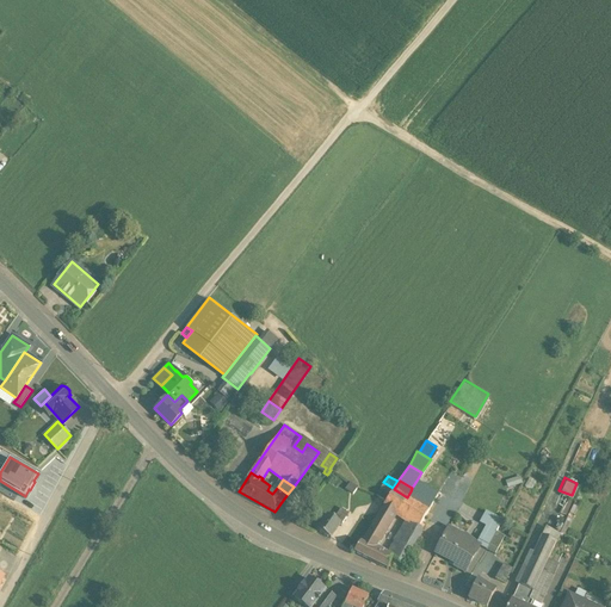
[(439,494),(417,481),(412,488),(411,491),(425,501),(421,507),(429,512),(432,505),(439,494)]
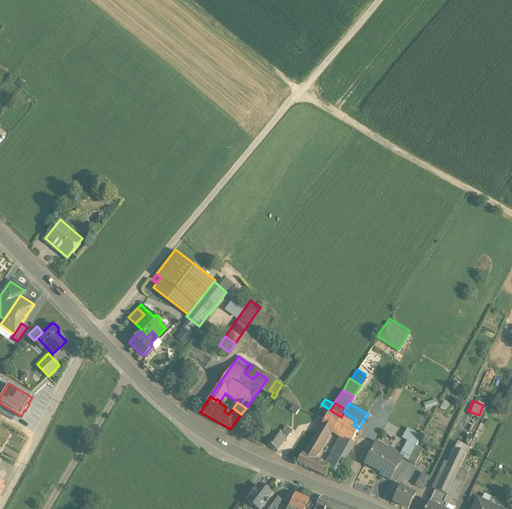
[(292,404),(289,409),(295,413),(299,408),(292,404)]
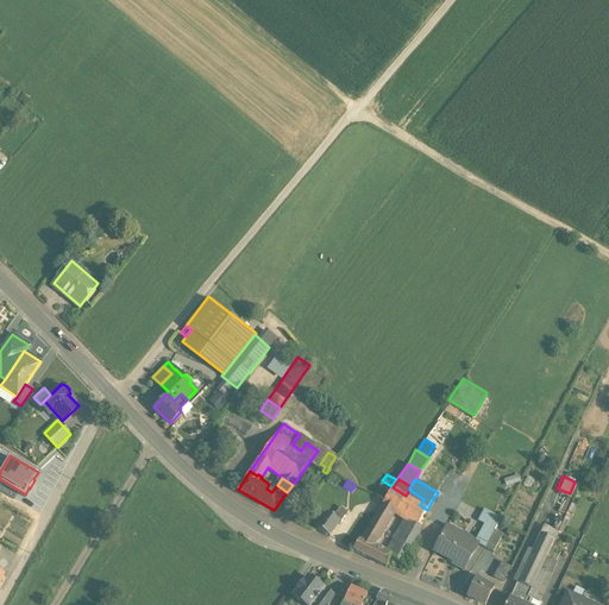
[(391,486),(382,480),(375,492),(385,499),(393,487),(391,486)]
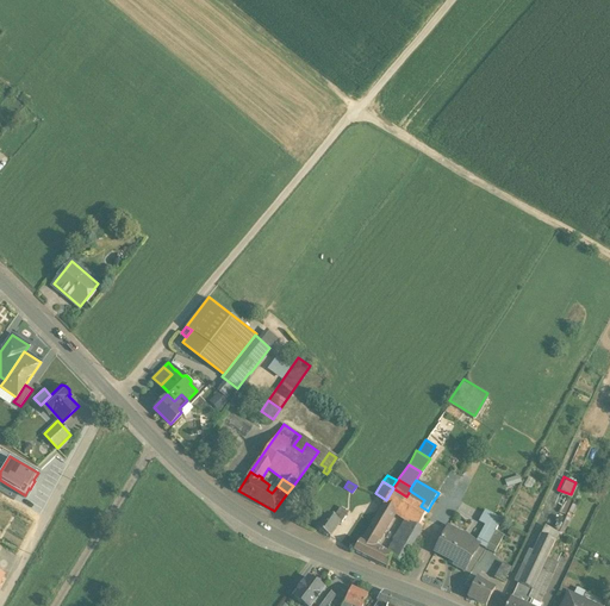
[(393,488),(386,500),(383,505),(384,505),(394,512),(405,518),(417,526),(419,523),(428,511),(421,506),(424,500),(410,491),(406,497),(393,488)]
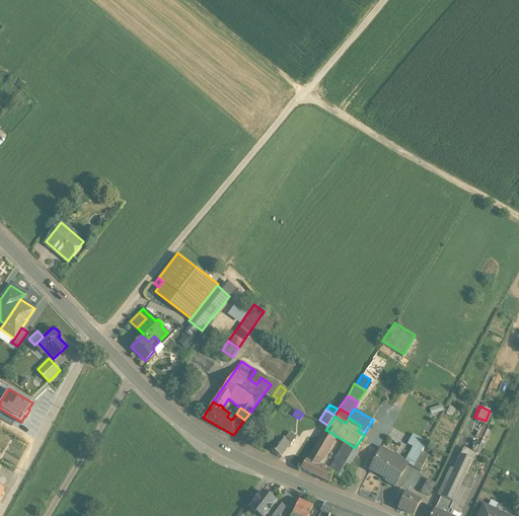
[(326,430),(318,442),(328,448),(336,436),(326,430)]
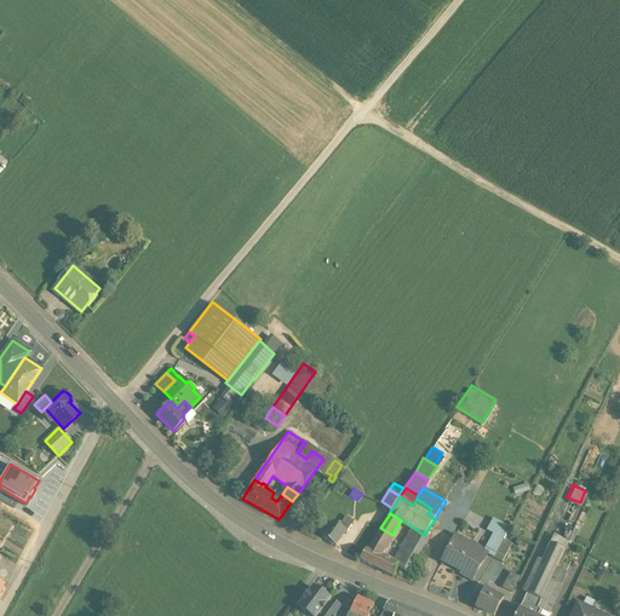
[(332,522),(322,537),(334,546),(345,530),(346,531),(352,522),(350,519),(345,517),(338,527),(332,522)]
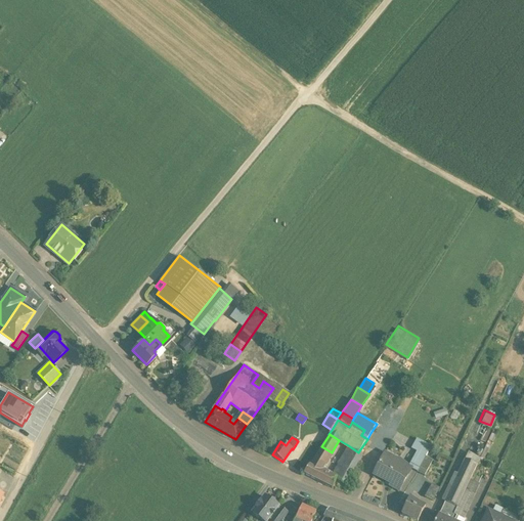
[(418,438),(413,444),(419,447),(417,449),(425,453),(430,444),(418,438)]
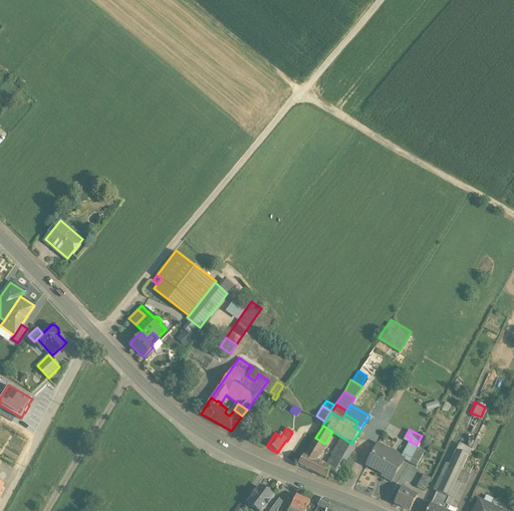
[(341,437),(329,459),(333,461),(343,466),(354,445),(351,444),(341,437)]
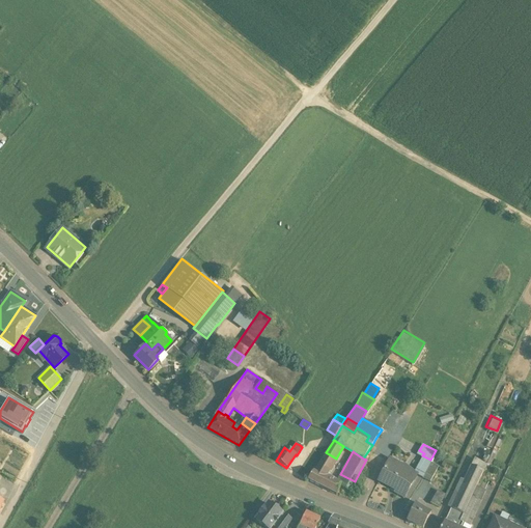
[(326,452),(314,472),(313,471),(307,480),(336,495),(340,488),(340,487),(339,487),(332,482),(333,480),(327,476),(336,459),(326,452)]
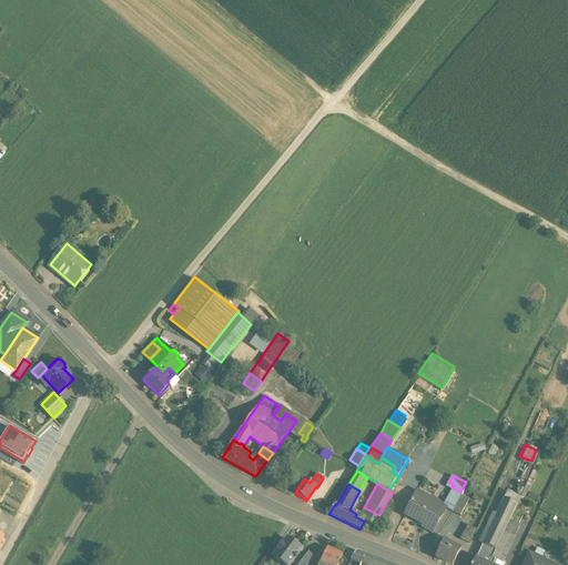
[(447,502),(454,505),(460,492),(452,487),(445,501),(447,502)]
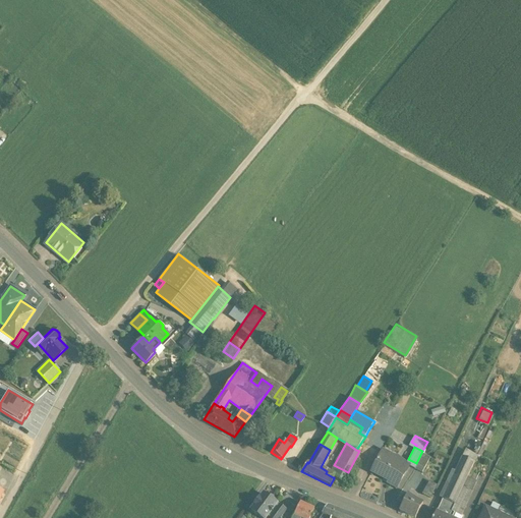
[(465,447),(455,468),(467,474),(477,453),(465,447)]
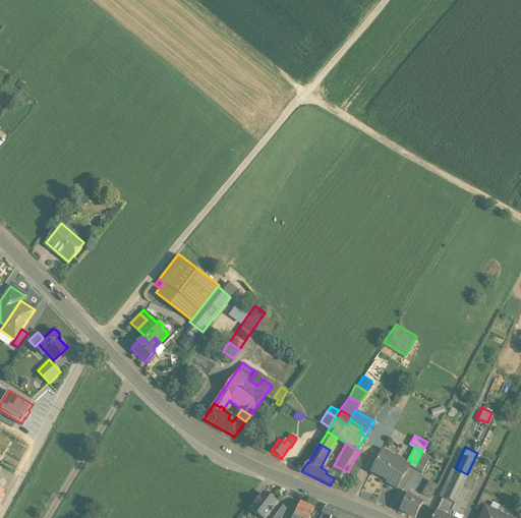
[(409,463),(383,449),(370,471),(388,480),(387,482),(396,487),(409,463)]
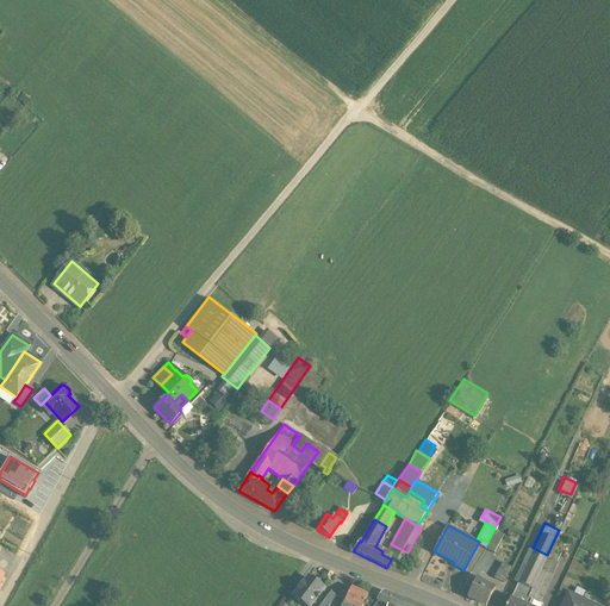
[(503,532),(495,528),(487,542),(496,547),(503,532)]
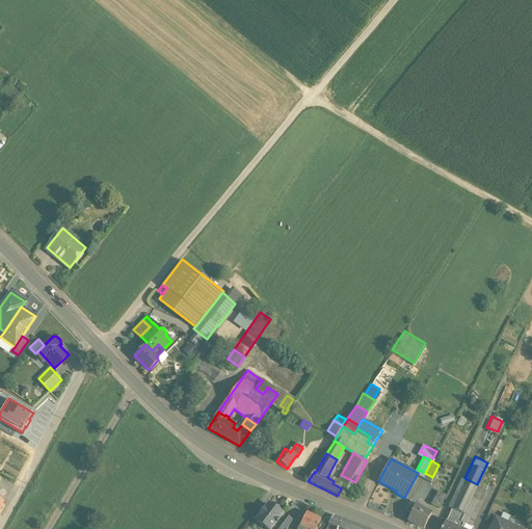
[(345,477),(340,487),(341,487),(341,488),(349,493),(355,482),(345,477)]
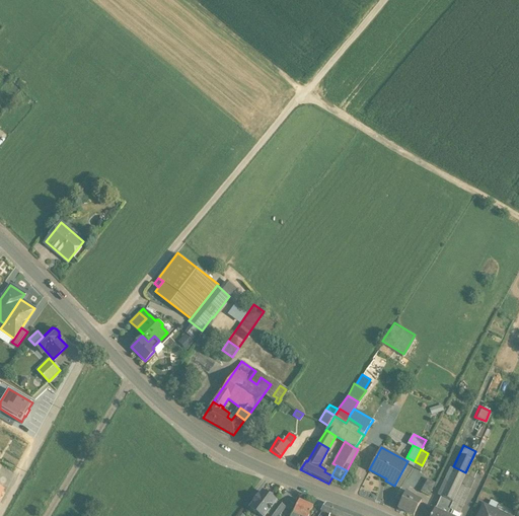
[(453,466),(440,495),(452,500),(453,499),(465,472),(453,466)]
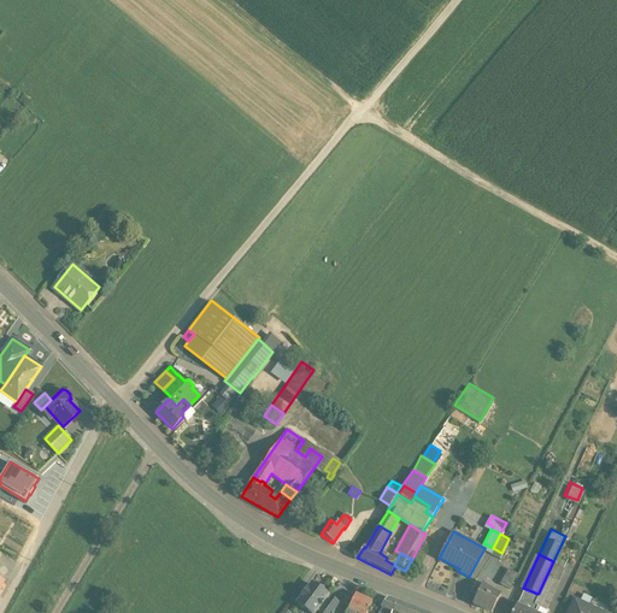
[(564,567),(553,561),(539,593),(550,597),(564,567)]
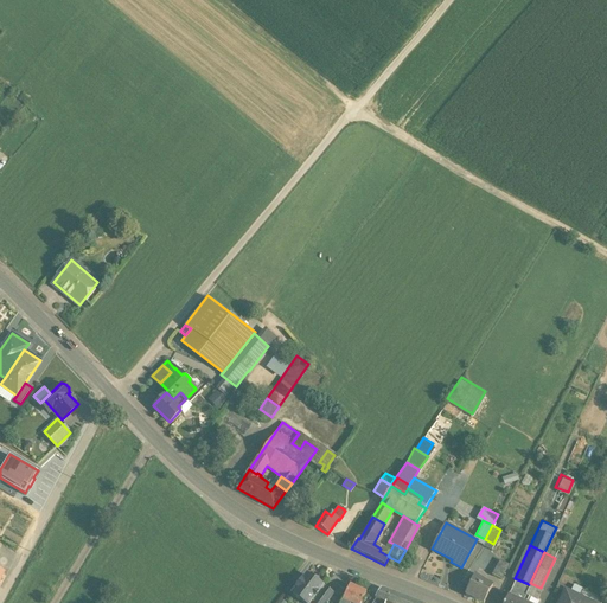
[(502,557),(492,571),(500,576),(509,560),(502,557)]
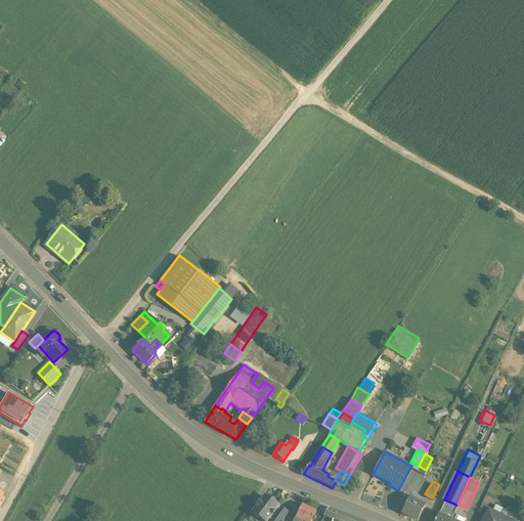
[(277,507),(264,496),(260,503),(260,502),(256,507),(257,508),(253,513),(263,520),(266,520),(268,519),(276,508),(277,507)]
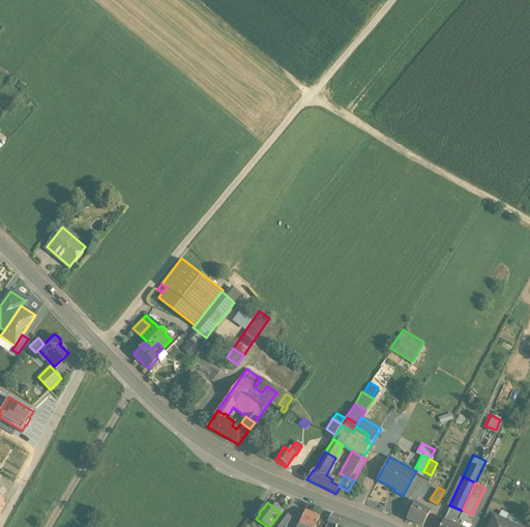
[(430,508),(414,502),(407,520),(422,526),(430,508)]
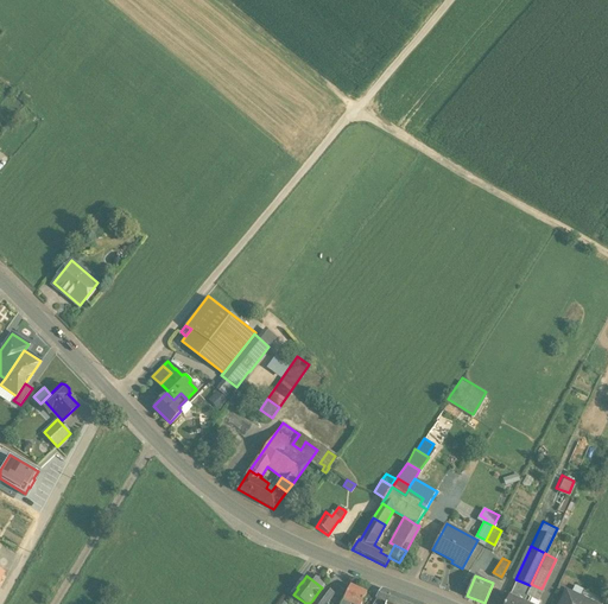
[(530,585),(515,579),(512,586),(526,592),(530,585)]
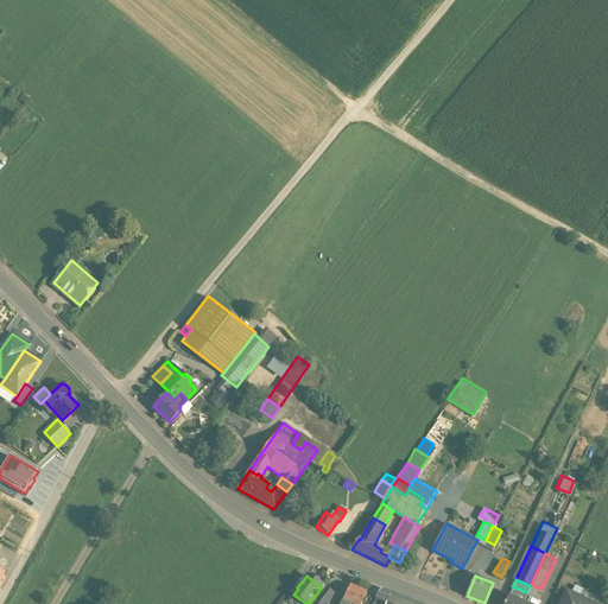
[(542,589),(531,584),(530,585),(526,592),(538,597),(542,589)]
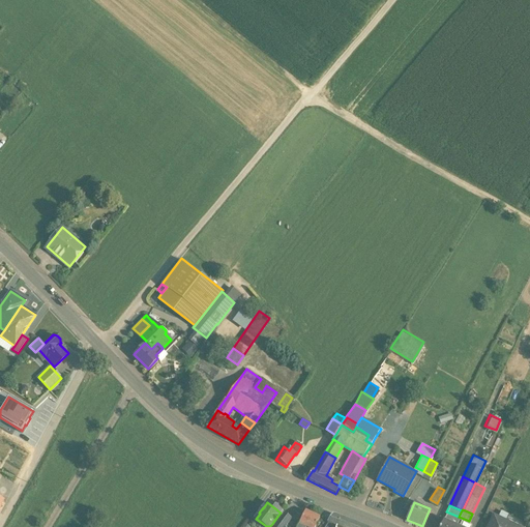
[(453,526),(459,517),(446,511),(439,526),(453,526)]
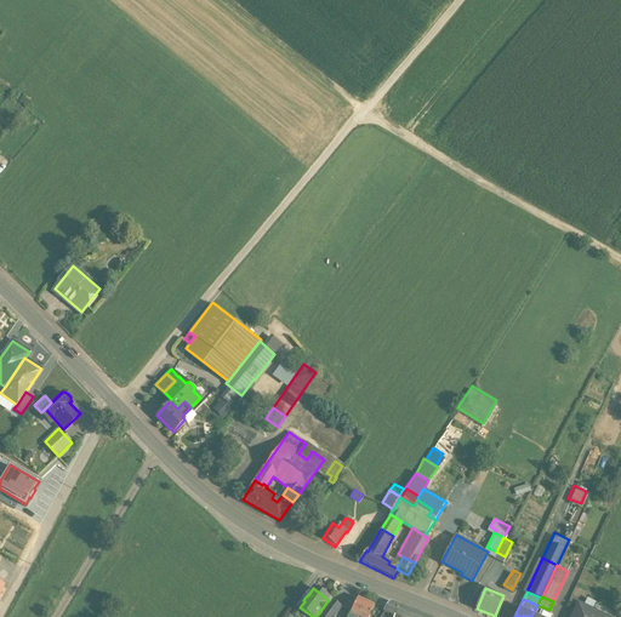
[(611,616),(613,616),(579,599),(569,616),(611,616)]
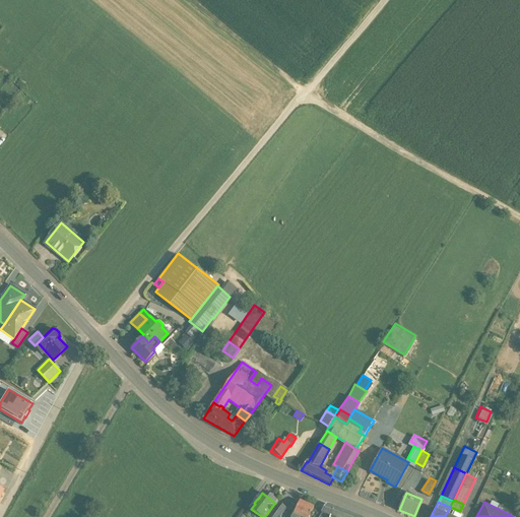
[(309,516),(313,509),(299,503),(291,516),(309,516)]
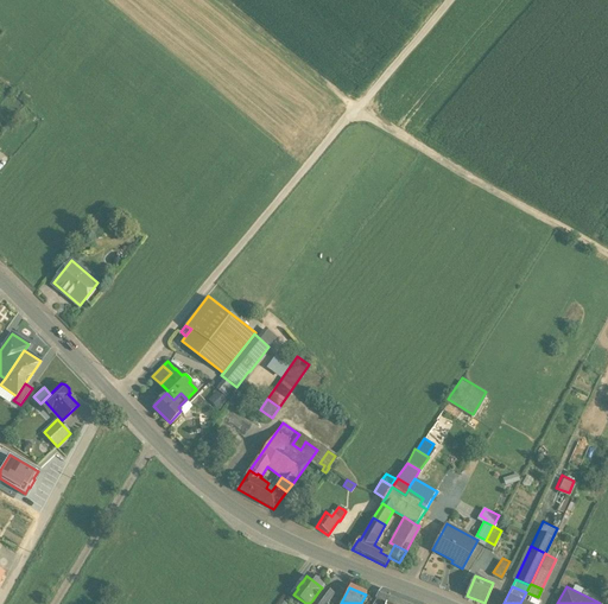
[(321,589),(311,602),(315,603),(327,603),(334,596),(324,589),(323,590),(321,589)]
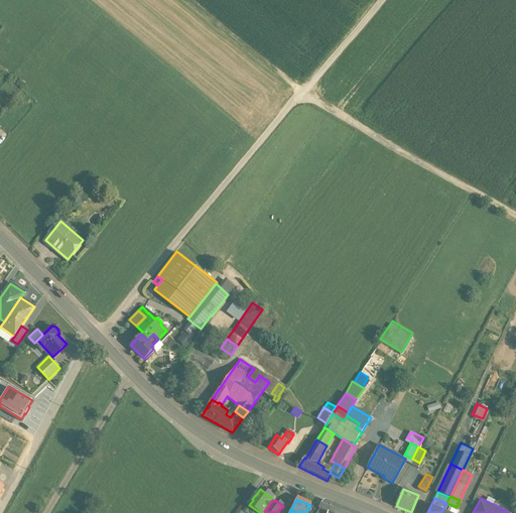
[(353,512),(324,502),(318,510),(326,512),(353,512)]
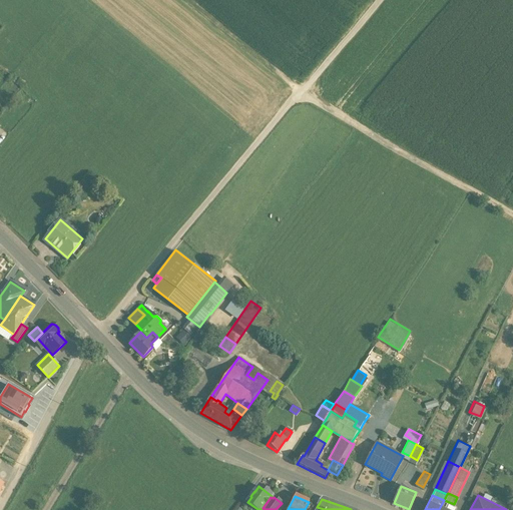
[(444,500),(439,509),(454,509),(456,506),(454,504),(444,500)]
